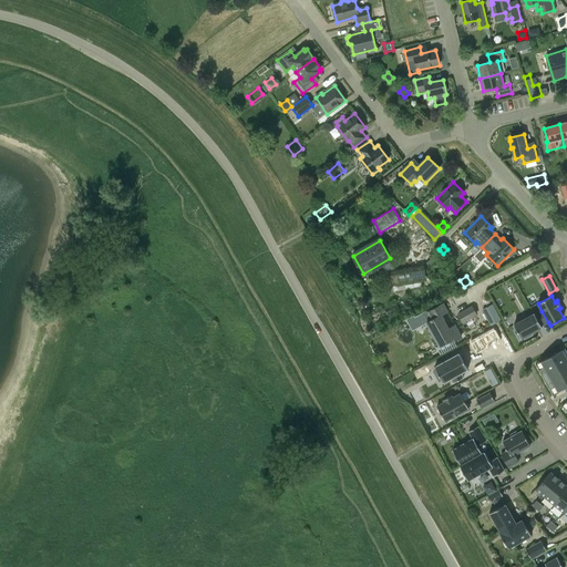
[(411,327),(414,329),(426,322),(440,346),(447,341),(449,343),(461,337),(454,325),(447,328),(441,315),(446,311),(442,303),(426,312),(425,310),(406,319),(411,327)]
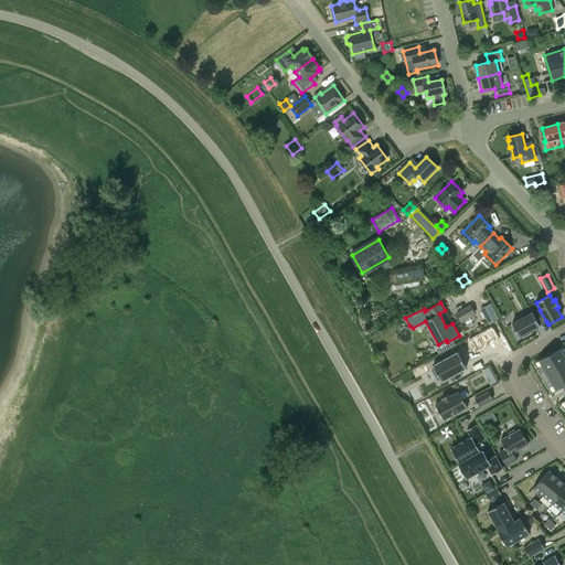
[(480,309),(489,324),(500,319),(491,302),(480,309)]
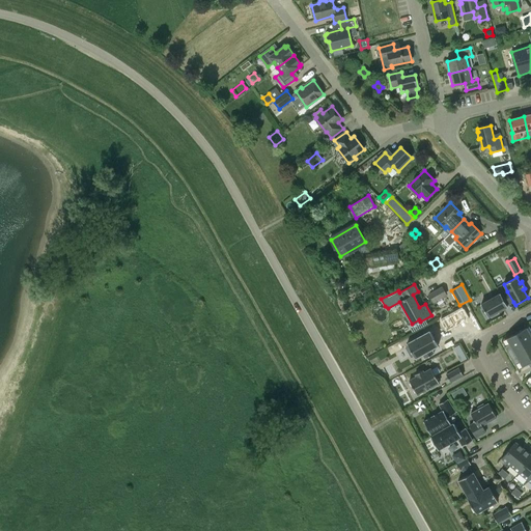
[(432,303),(447,295),(442,286),(428,294),(432,303)]
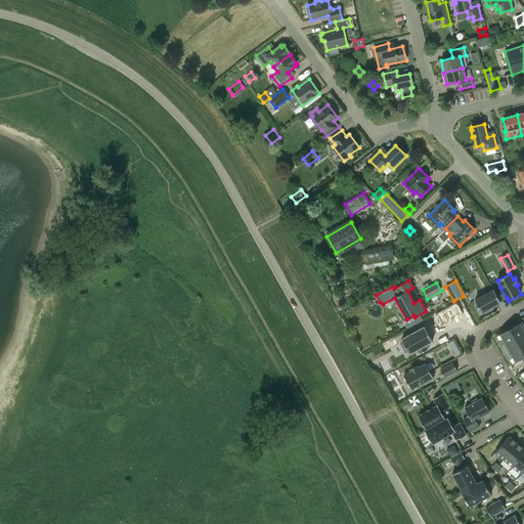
[(507,298),(500,288),(494,291),(494,290),(475,301),(482,313),(483,312),(484,314),(491,310),(490,308),(500,302),(507,298)]
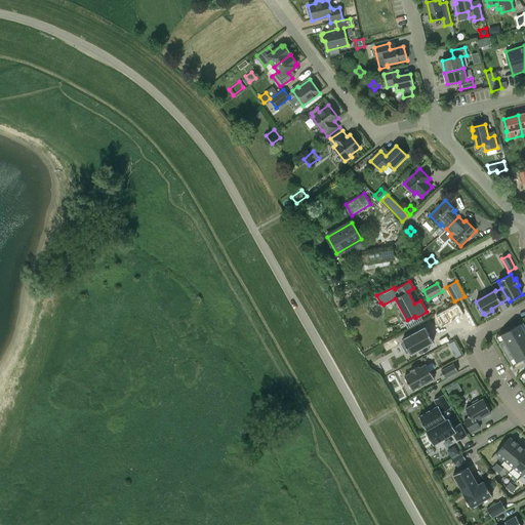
[(465,315),(457,303),(435,316),(441,328),(465,315)]
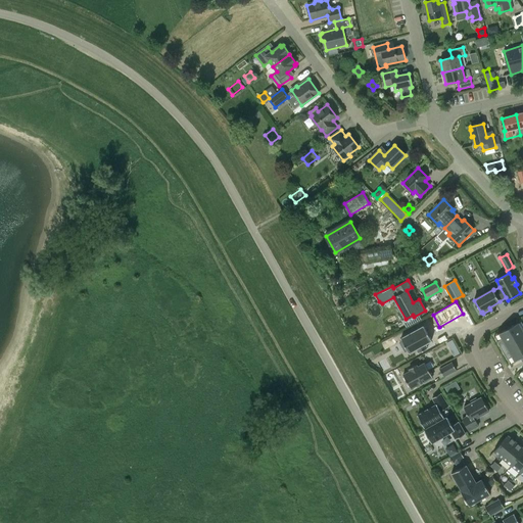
[(515,362),(521,358),(522,361),(522,360),(522,370),(522,371),(522,378),(522,379),(522,331),(518,323),(500,333),(502,338),(497,341),(508,360),(512,357),(515,362)]
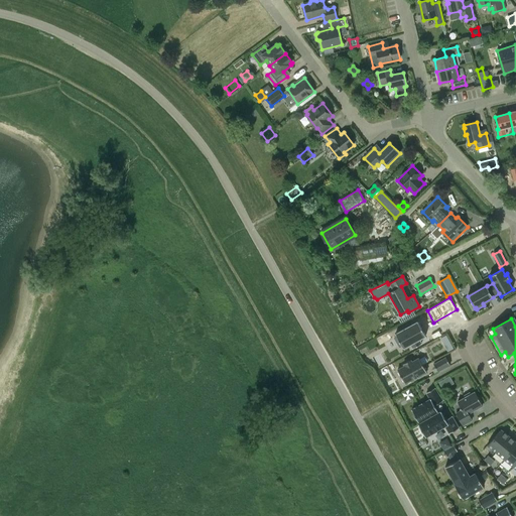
[(419,339),(426,336),(418,321),(396,334),(397,337),(395,339),(399,346),(402,345),(403,348),(410,344),(413,348),(421,344),(419,339)]
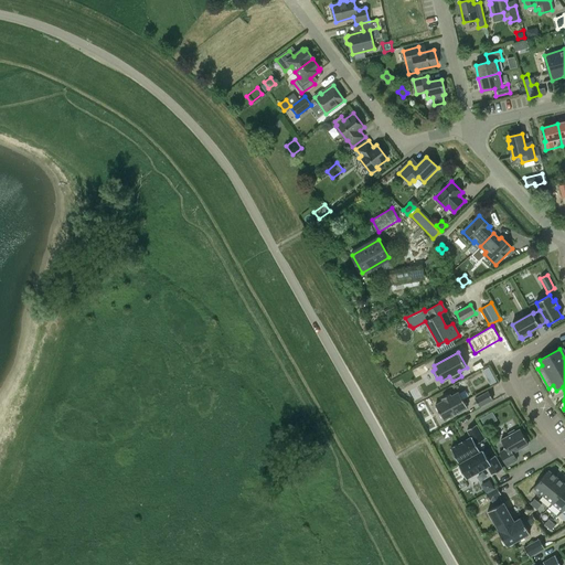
[(482,371),(486,376),(492,373),(489,368),(482,371)]
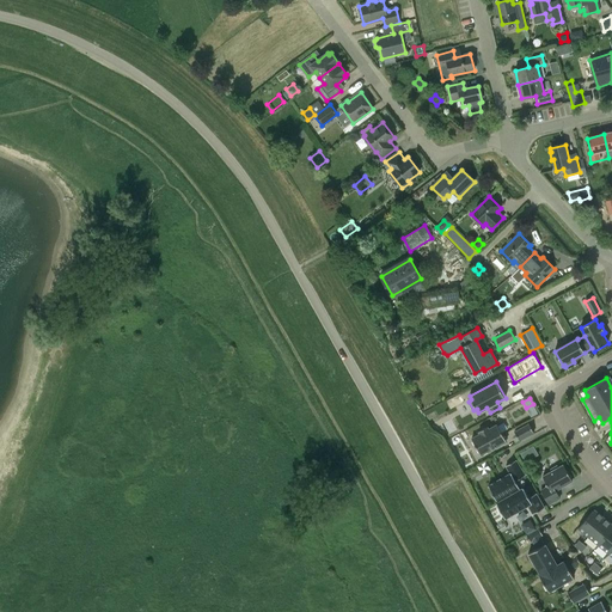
[(514,432),(519,441),(534,433),(530,424),(514,432)]
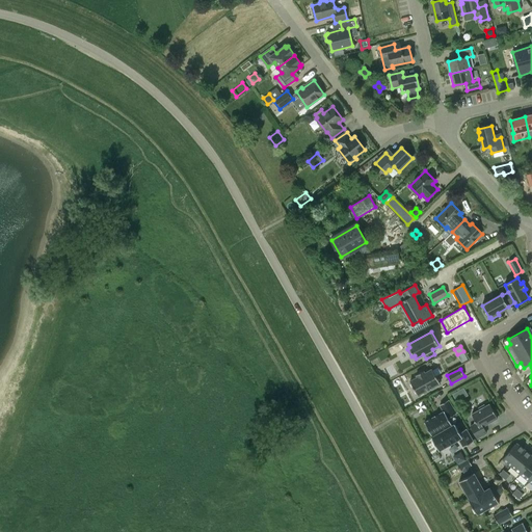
[(441,384),(432,370),(425,374),(424,371),(417,376),(418,378),(410,382),(418,396),(441,384)]
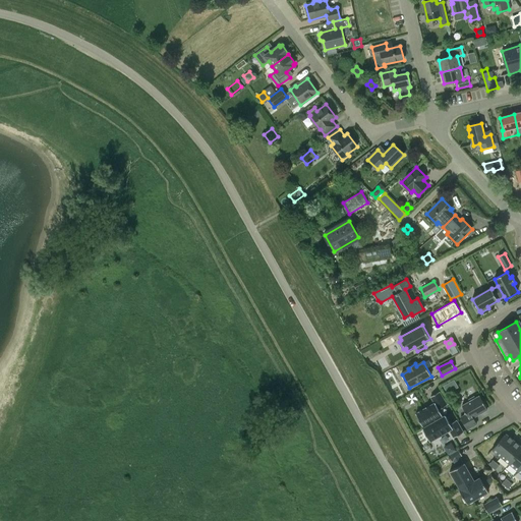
[(443,385),(447,392),(458,387),(454,380),(443,385)]
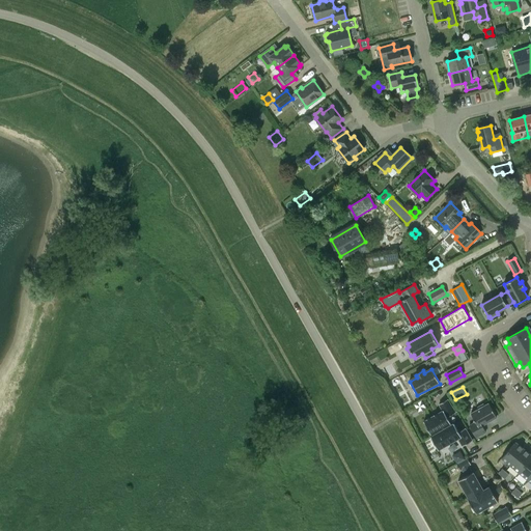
[(431,437),(452,425),(448,418),(455,414),(448,399),(440,404),(443,412),(424,422),(431,437)]
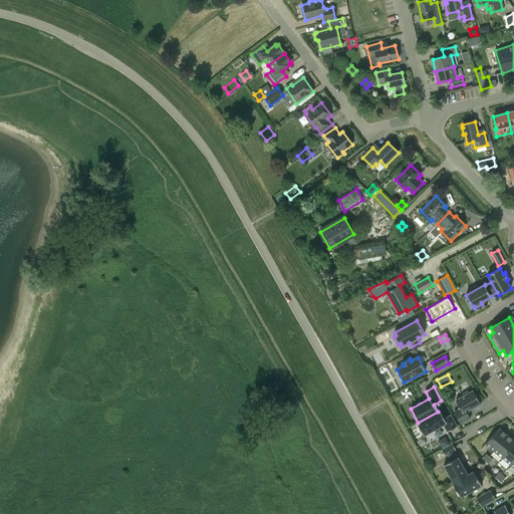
[(462,407),(461,410),(455,413),(461,424),(471,419),(467,412),(481,404),(473,391),(469,394),(468,392),(463,395),(464,397),(458,400),(462,407)]
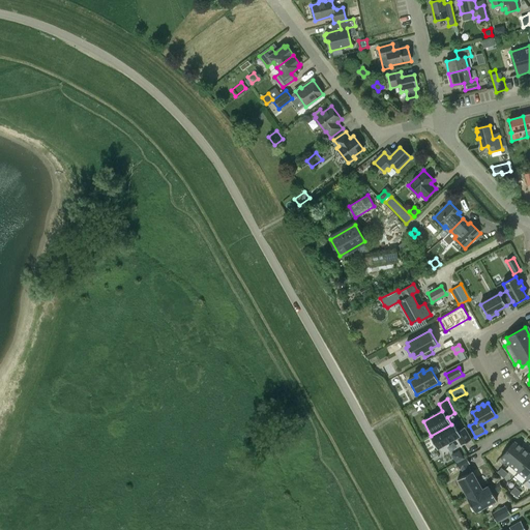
[(453,423),(451,424),(431,436),(430,436),(437,449),(458,438),(462,446),(471,441),(464,428),(459,432),(453,423)]
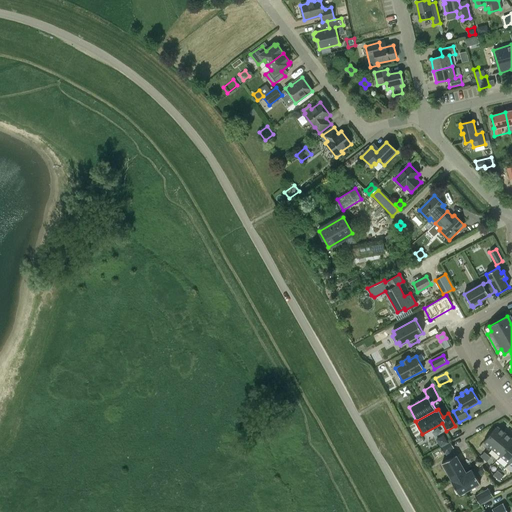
[(492,449),(505,433),(497,426),(484,442),(492,449)]
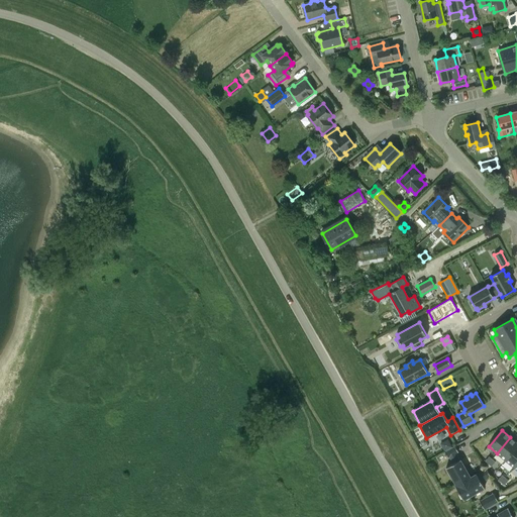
[(516,442),(510,437),(497,453),(506,460),(516,446),(516,442)]
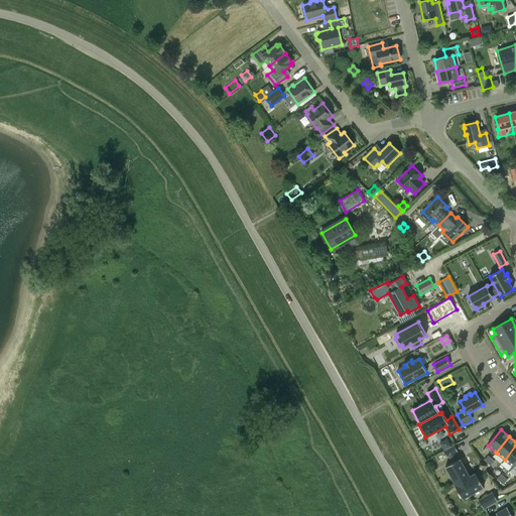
[(515,445),(505,460),(513,467),(515,463),(515,445)]
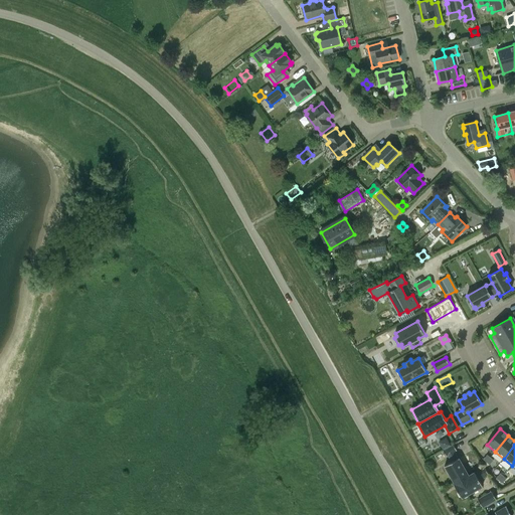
[(454,446),(444,452),(447,457),(457,451),(454,446)]
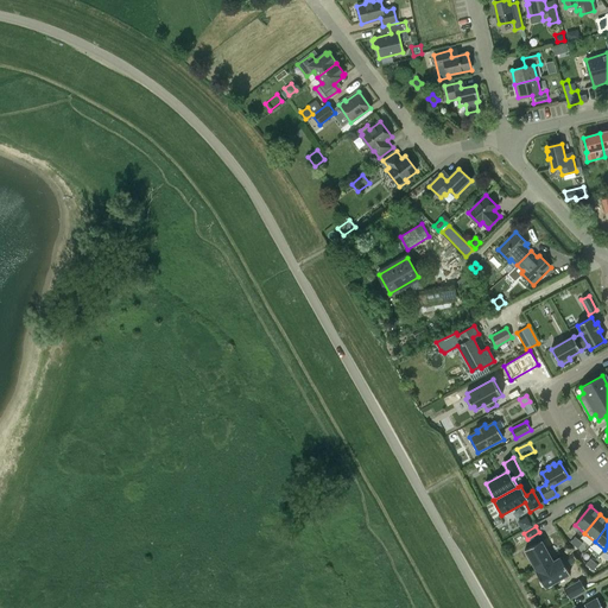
[(537,571),(553,562),(542,540),(525,550),(537,571)]
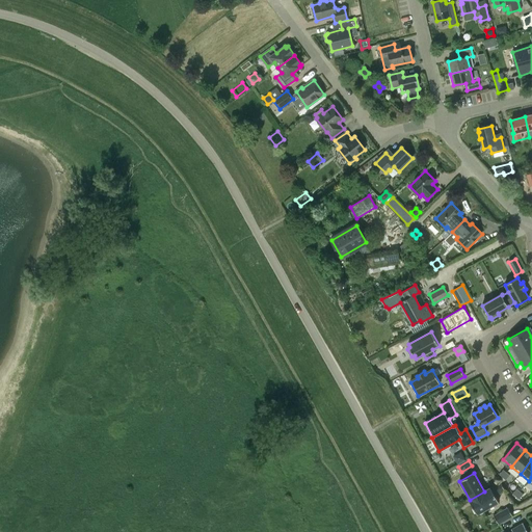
[(484,491),(470,500),(469,500),(477,514),(499,502),(496,497),(506,491),(501,482),(491,488),(490,488),(484,491)]
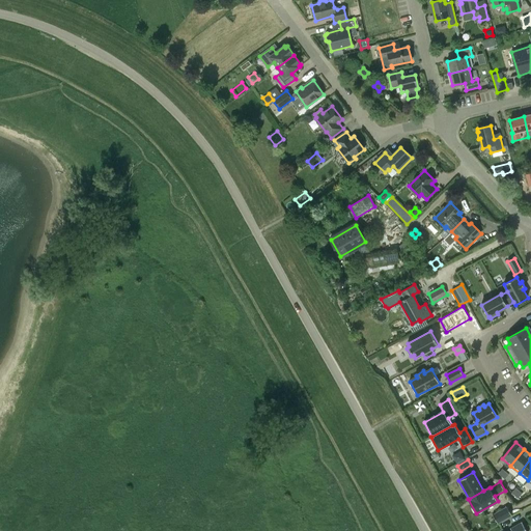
[(493,515),(498,524),(512,515),(507,507),(493,515)]
